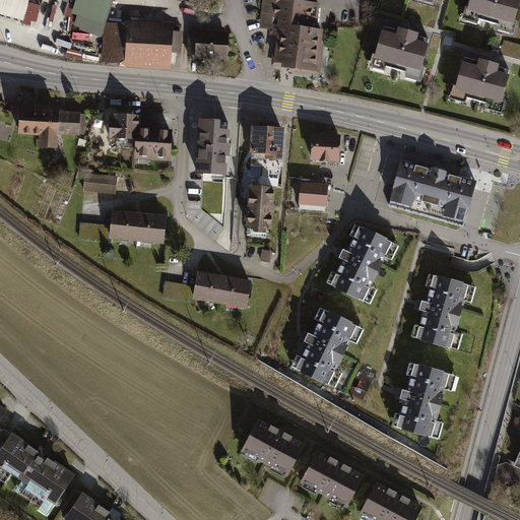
[(29,0),(0,0),(0,15),(24,22),(28,3),(29,0)]
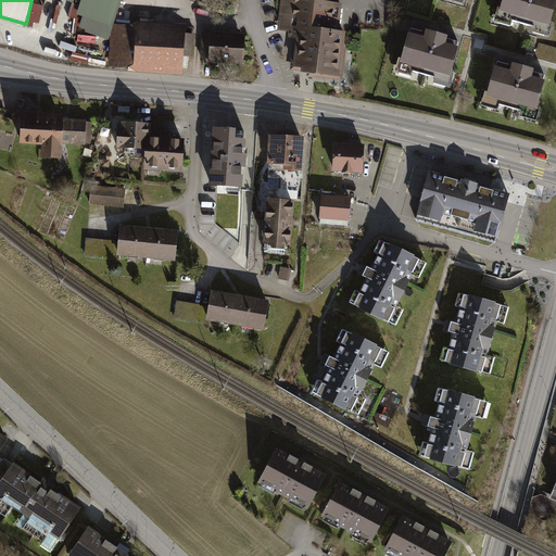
[(121,0),(81,0),(80,4),(77,14),(76,14),(71,30),(77,33),(79,27),(86,29),(85,32),(109,40),(111,33),(114,24),(121,0)]
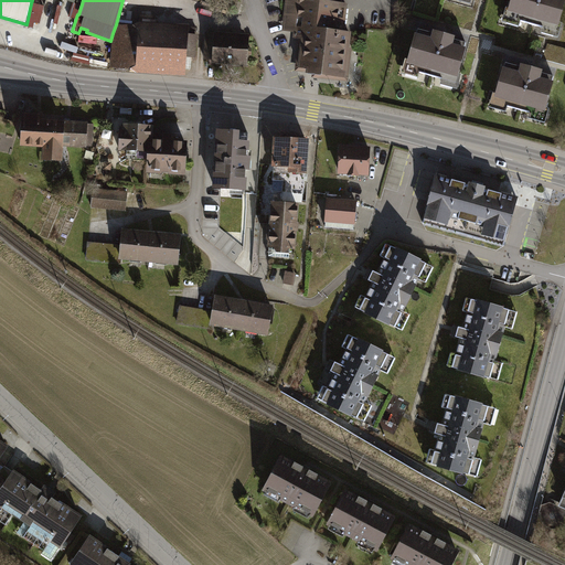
[(285,0),(281,30),(294,31),(292,36),(299,38),(298,43),(295,71),(312,73),(312,77),(348,82),(352,48),(351,48),(352,32),(344,31),(348,3),(337,1),(337,0),(285,0)]
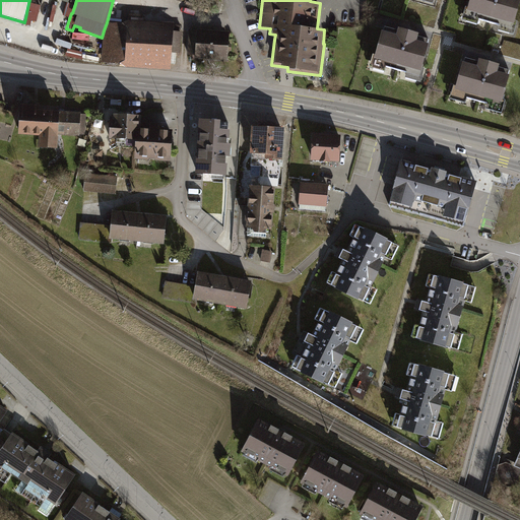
[(519,0),(470,0),(468,9),(468,11),(516,24),(516,23),(519,7),(519,0)]
